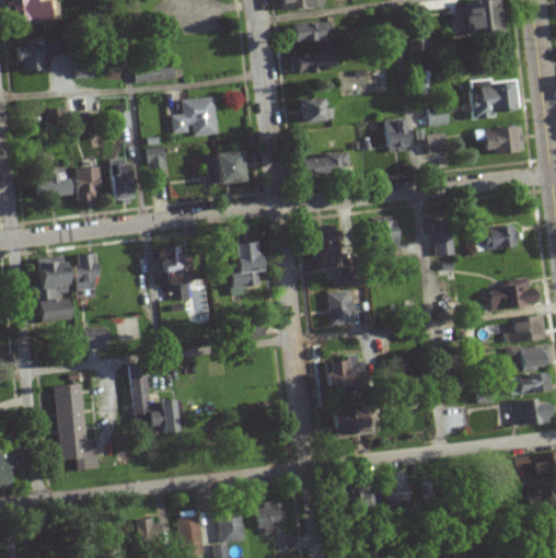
[(10,0),(12,23),(54,22),(54,0),(39,0),(10,0)]
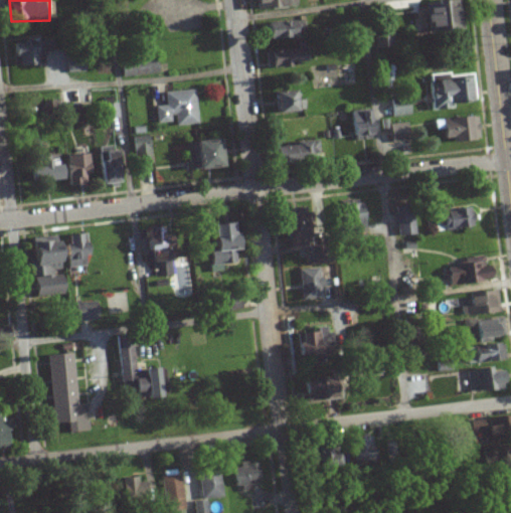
[(298,6),(298,0),(257,0),(257,8),(298,6)]
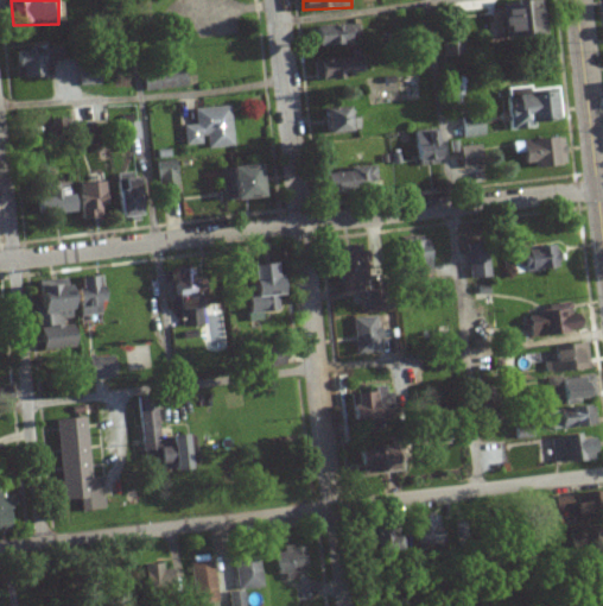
[(501,1),(502,37),(546,35),(544,0),(522,0),(501,1)]
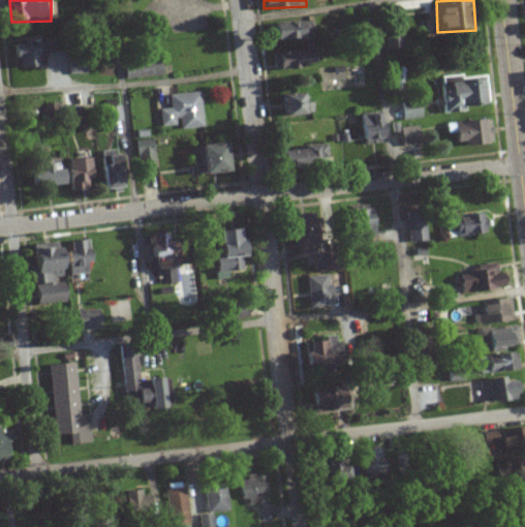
[(314,19),(272,23),(274,39),(306,36),(305,31),(315,29),(314,19)]
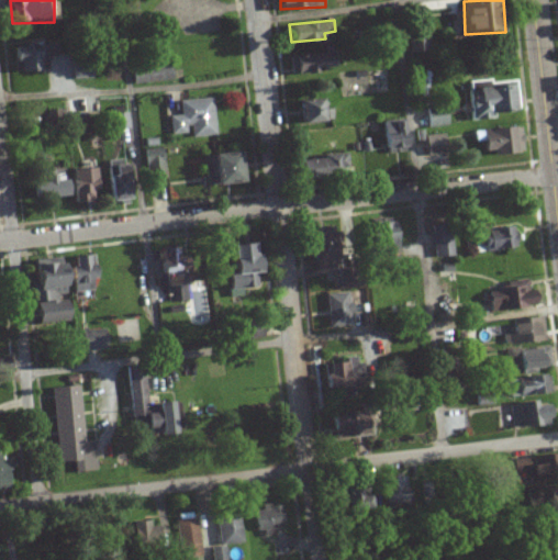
[(414,30),(413,55),(431,55),(432,31),(414,30)]
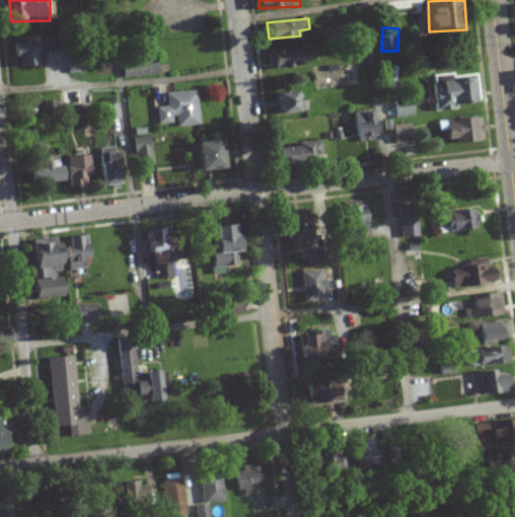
[(14,66),(47,65),(46,52),(50,52),(49,41),(16,42),(16,48),(14,48),(14,66)]
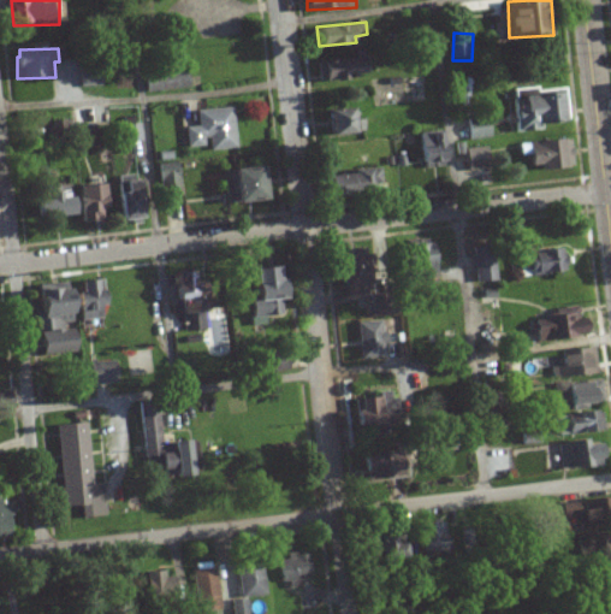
[(371,57),(320,59),(321,78),(372,76),(371,57)]
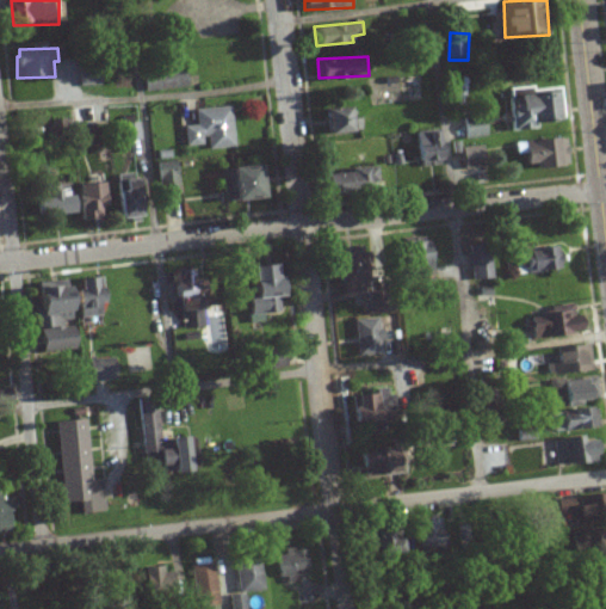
[(101,84),(101,68),(80,69),(81,85),(101,84)]
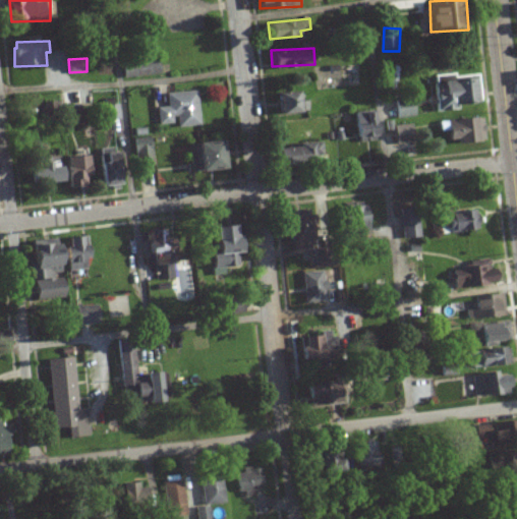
[(439,110),(461,108),(461,103),(481,101),(479,76),(439,80),(440,96),(437,96),(439,110)]
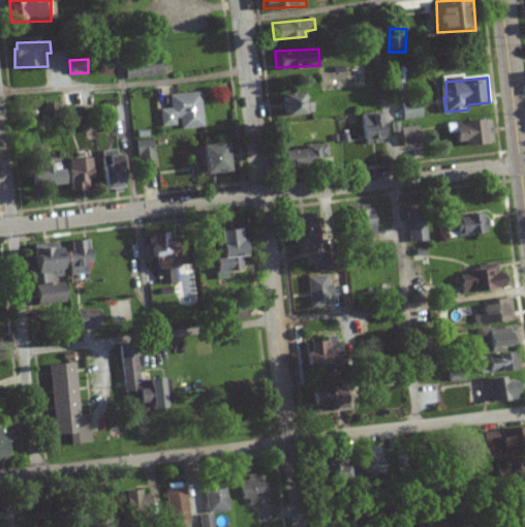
[(207,126),(203,90),(172,93),(173,106),(162,107),(164,125),(182,123),(182,128),(207,126)]
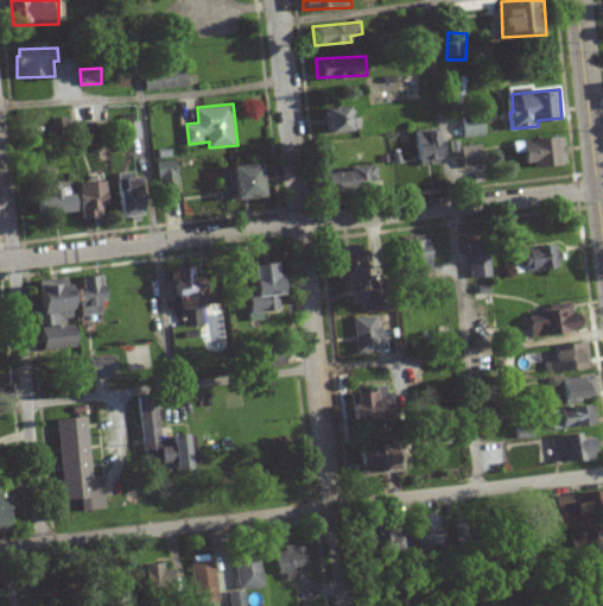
[(350,106),(323,108),(325,133),(363,130),(362,117),(351,117),(350,106)]
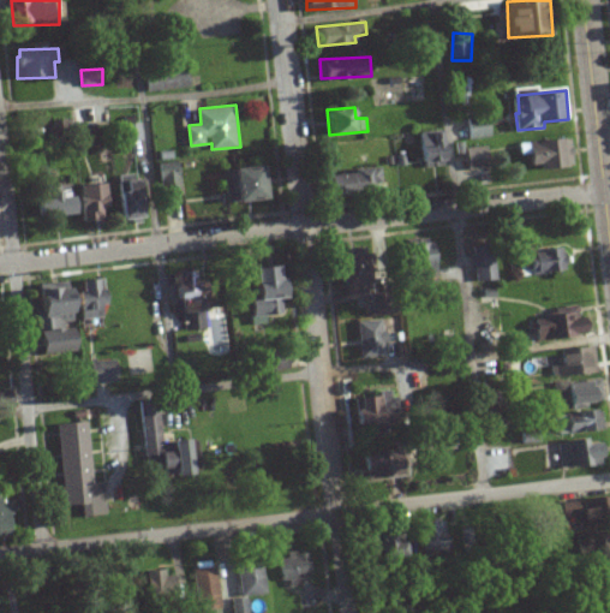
[(470,120),(472,138),(492,135),(490,118),(470,120)]
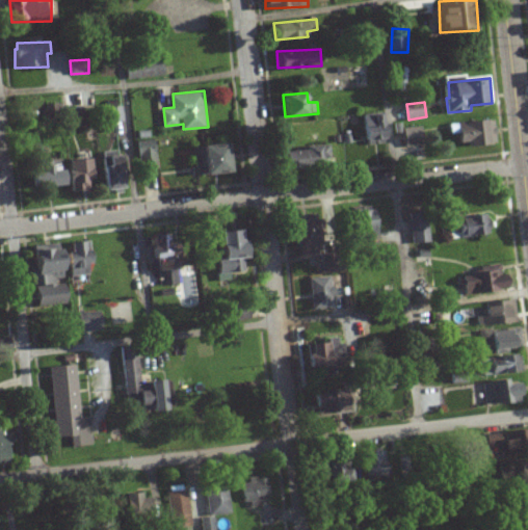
[(111,122),(125,121),(125,105),(110,106),(111,122)]
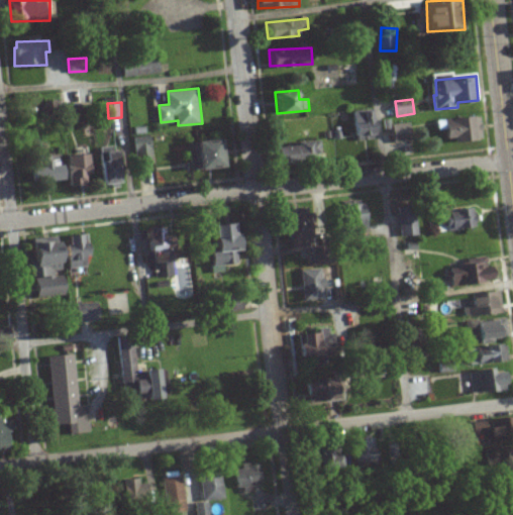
[(353,110),(354,136),(377,135),(376,109),(353,110)]
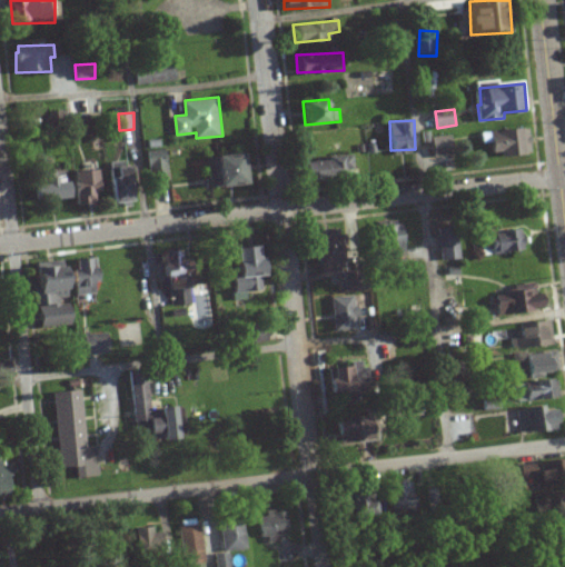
[(493,152),(501,150),(502,158),(533,151),(528,126),(489,132),(493,152)]
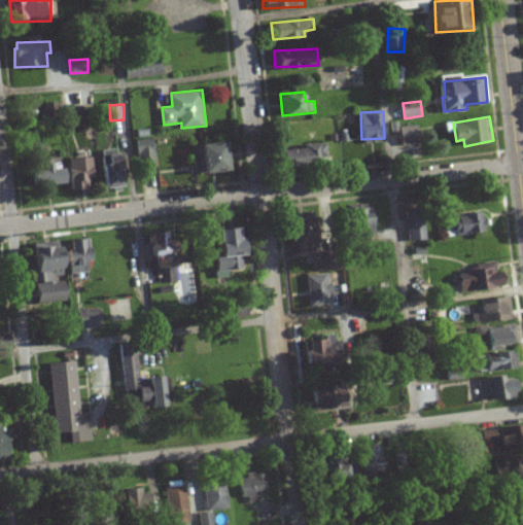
[(419,143),(418,125),(402,125),(403,143),(419,143)]
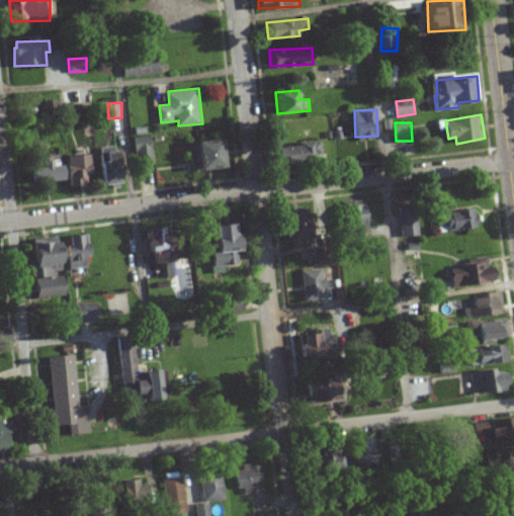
[(139,165),(155,163),(152,135),(136,137),(139,165)]
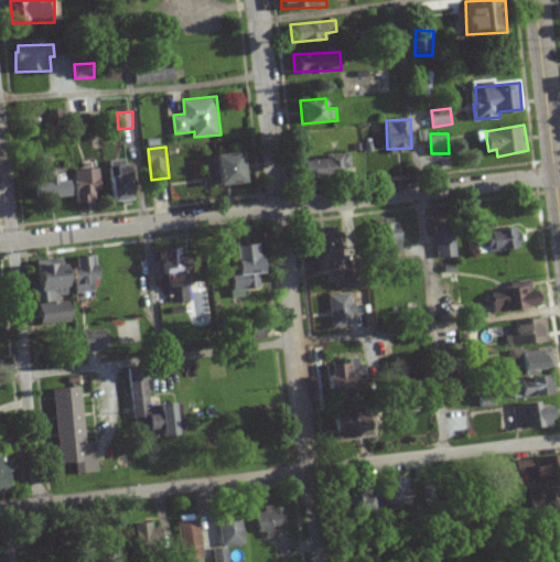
[(241,182),(237,151),(205,155),(210,186),(241,182)]
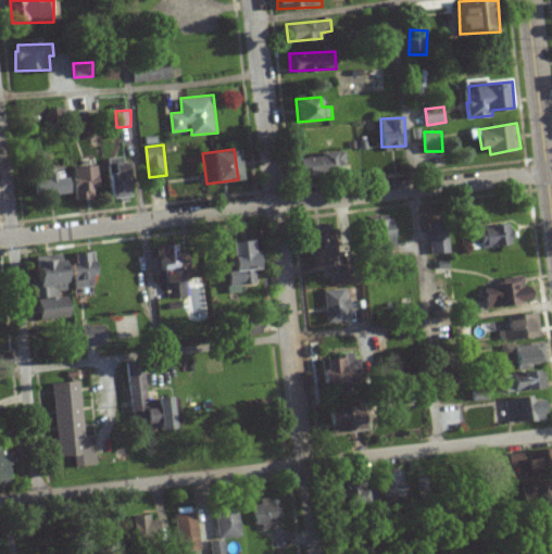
[(296,154),(297,174),(341,173),(340,153),(296,154)]
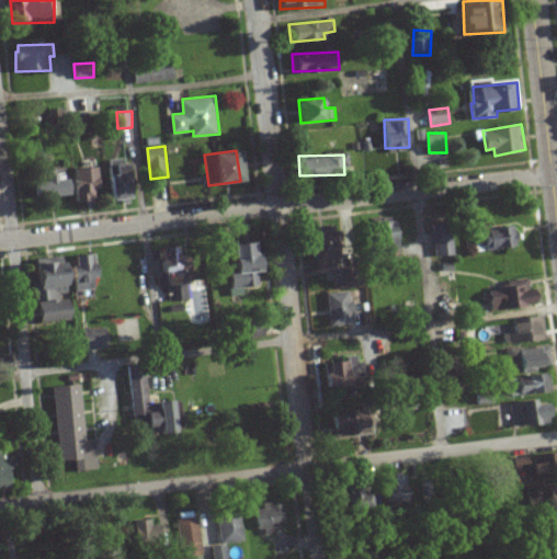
[(111,201),(128,197),(123,158),(112,159),(114,174),(106,175),(111,201)]
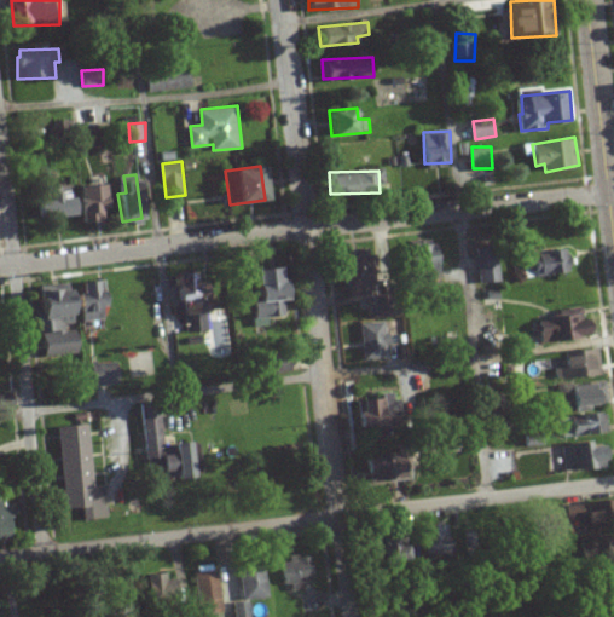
[(44,218),(73,214),(70,202),(76,201),(73,182),(39,188),(44,218)]
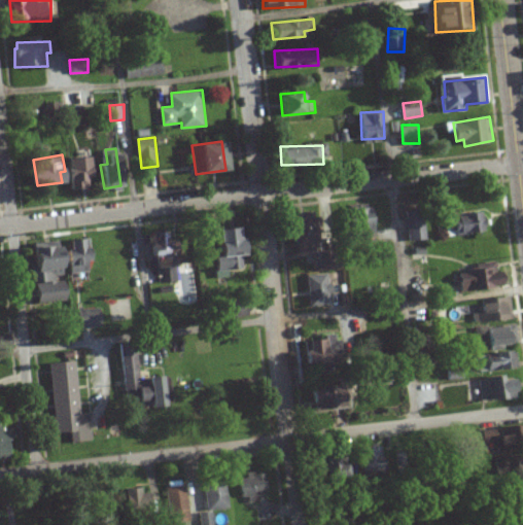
[(67,159),(70,191),(91,188),(88,156),(67,159)]
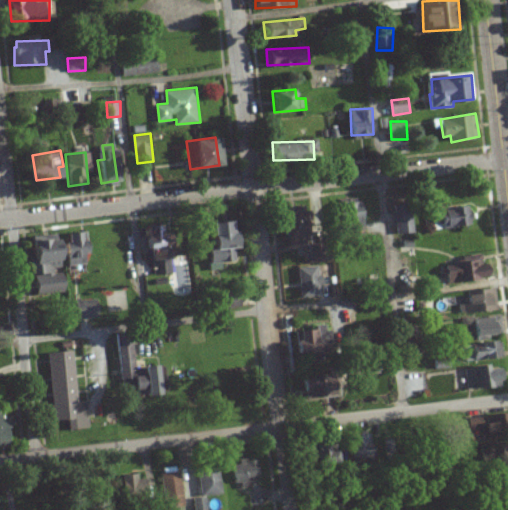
[(339,202),(340,234),(363,233),(362,201),(339,202)]
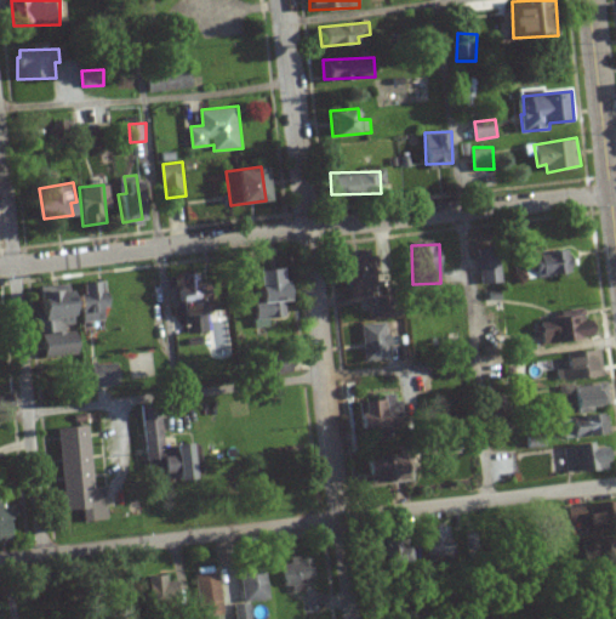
[(574,273),(571,251),(525,255),(528,277),(574,273)]
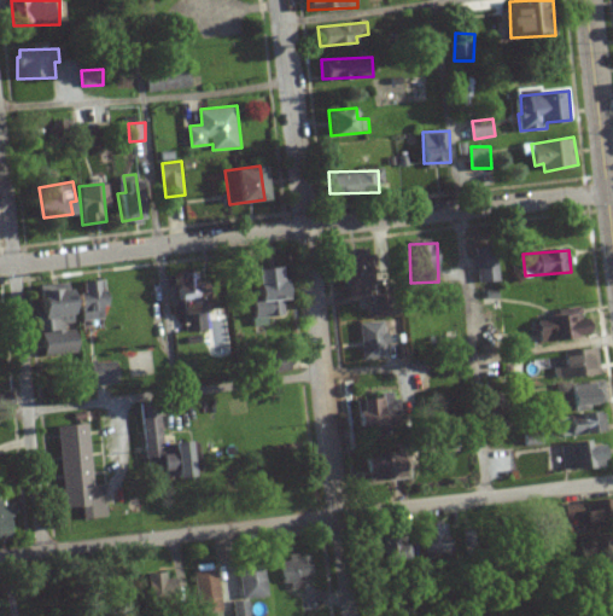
[(497,253),(479,255),(482,283),(501,280),(497,253)]
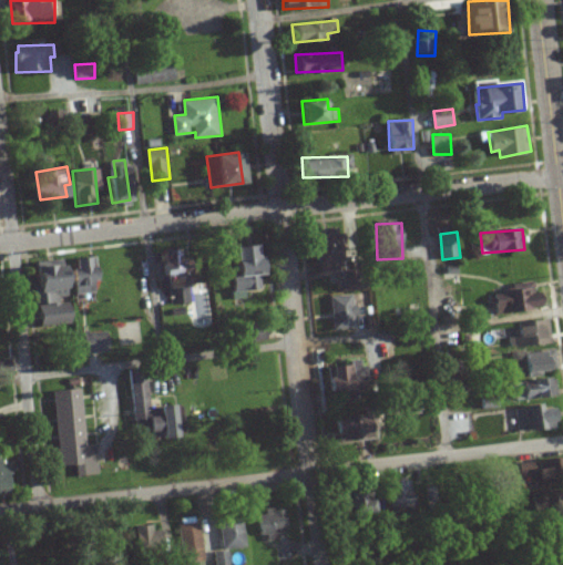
[(338,262),(334,233),(310,237),(315,265),(338,262)]
